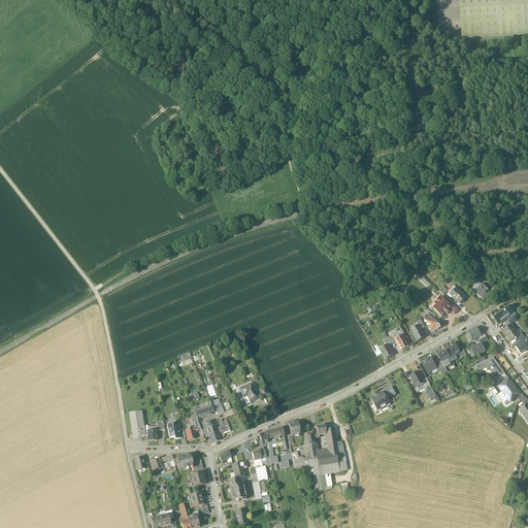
[(442,287),(438,291),(443,295),(448,291),(442,287)]
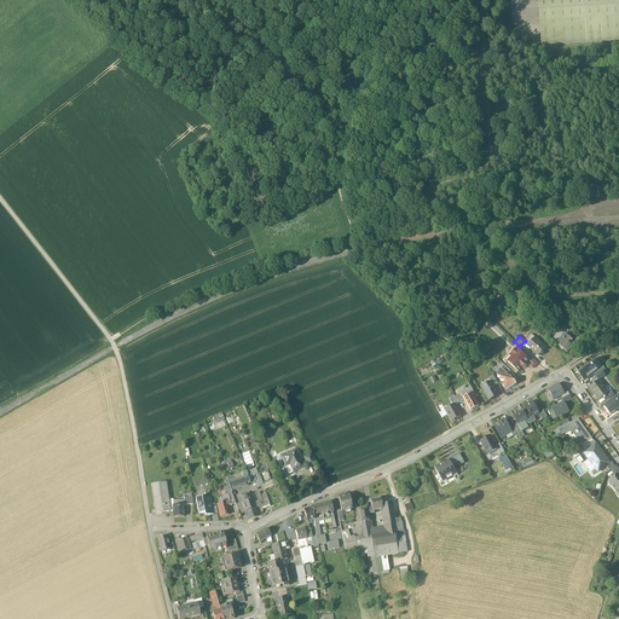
[(566,339),(563,337),(562,337),(559,342),(565,348),(563,350),(567,353),(574,346),(572,343),(571,342),(572,341),(568,336),(566,339)]
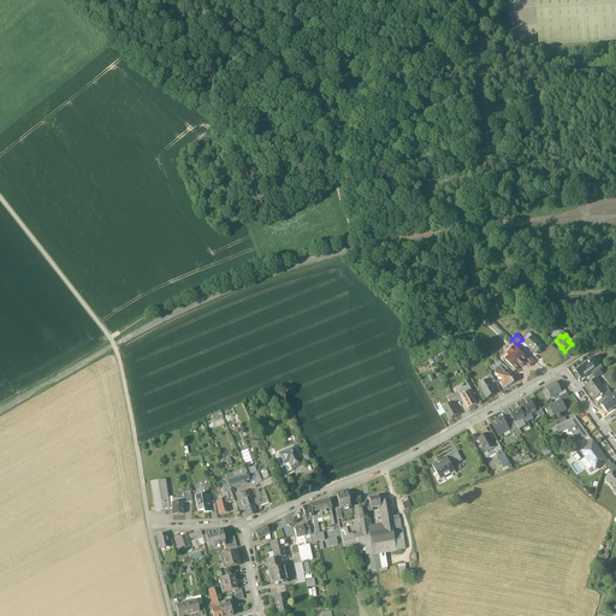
[(543,345),(533,336),(526,343),(528,347),(527,348),(529,350),(531,349),(535,354),(543,345)]
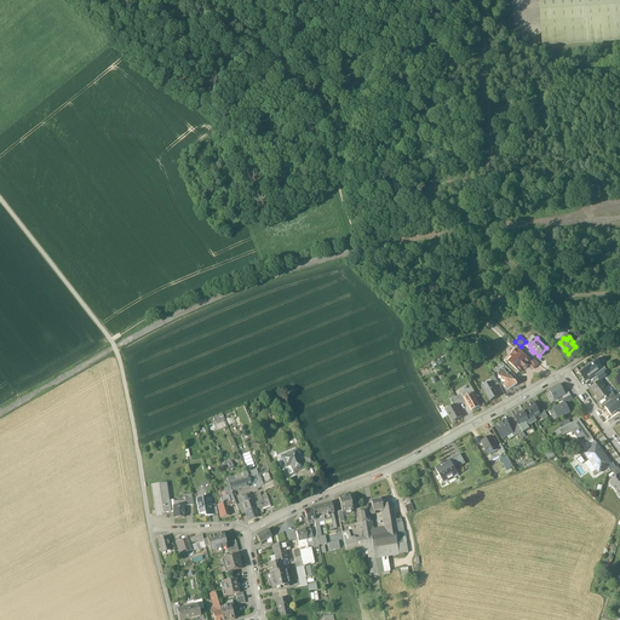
[(573,344),(575,346),(578,349),(583,343),(578,338),(573,344)]
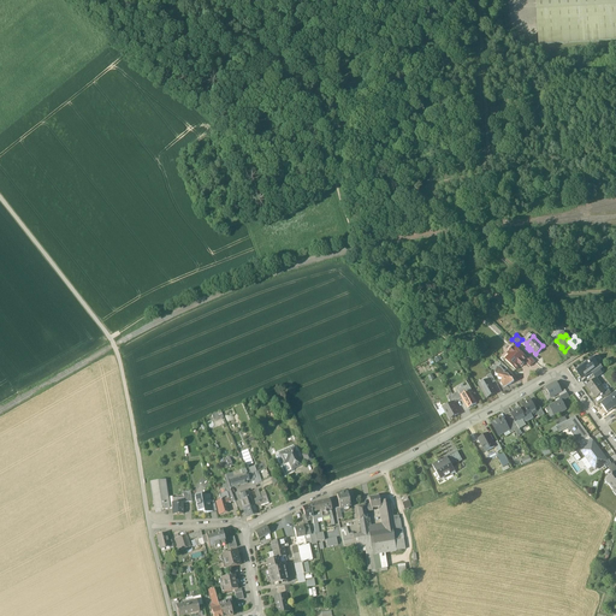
[(525,357),(515,347),(514,348),(511,348),(508,350),(509,353),(507,355),(509,356),(505,360),(516,371),(520,366),(521,367),(523,363),(523,362),(525,361),(527,359),(525,357)]
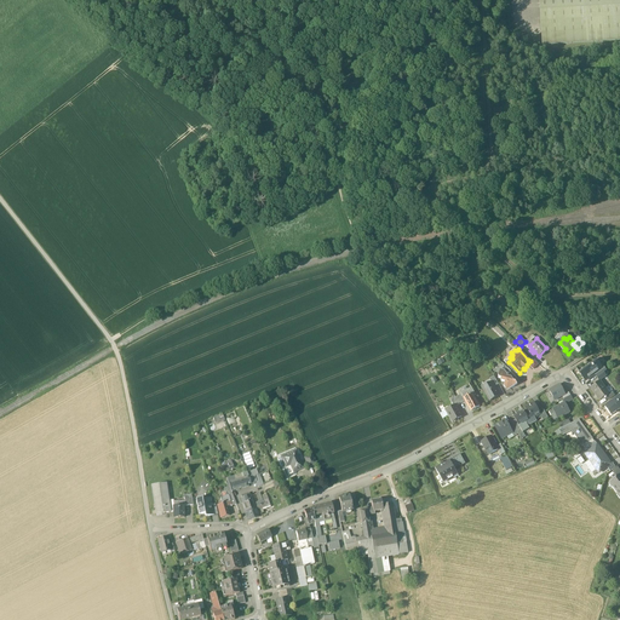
[(539,365),(530,357),(528,360),(530,361),(528,363),(534,369),(539,365)]
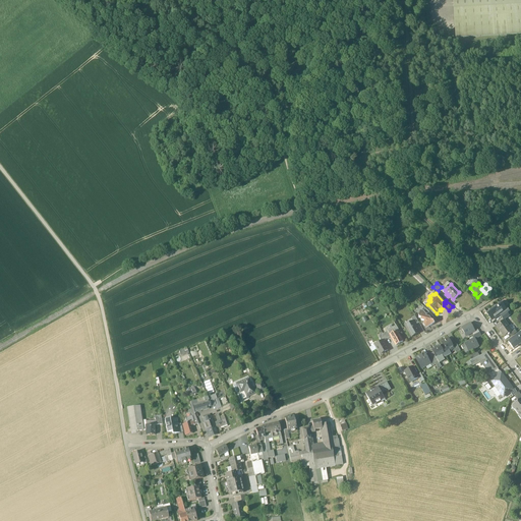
[(501,303),(486,313),(491,320),(497,316),(497,317),(500,314),(502,313),(500,310),(504,308),(501,303)]
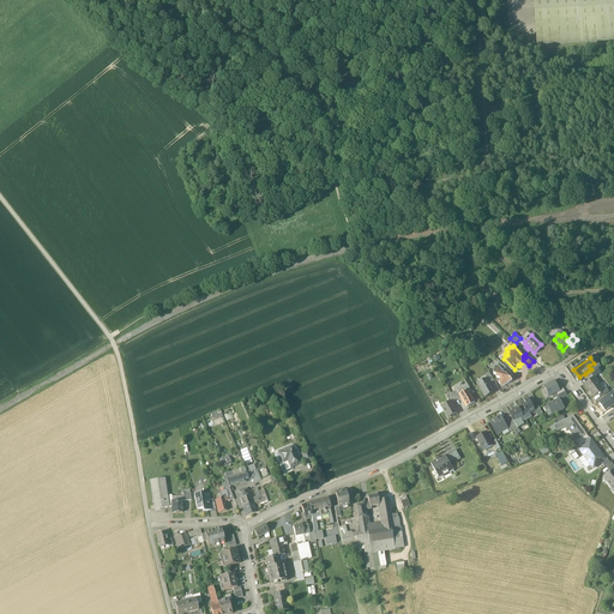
[(594,363),(589,366),(591,369),(589,371),(591,374),(599,369),(601,367),(599,363),(596,366),(594,363)]
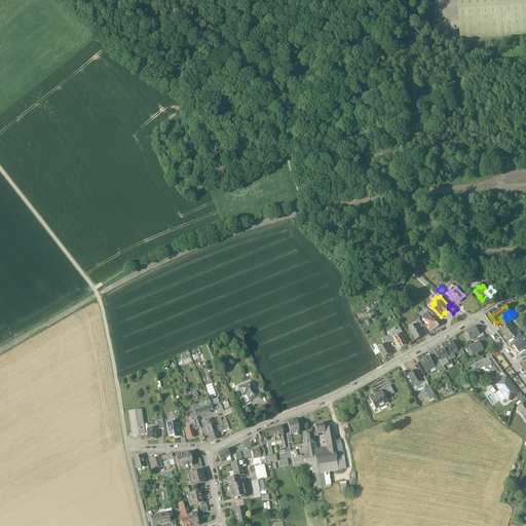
[(434,321),(430,320),(430,317),(426,314),(424,313),(423,317),(422,318),(423,320),(422,321),(424,321),(425,322),(425,324),(428,325),(427,328),(428,329),(434,330),(439,327),(438,325),(436,324),(434,321)]
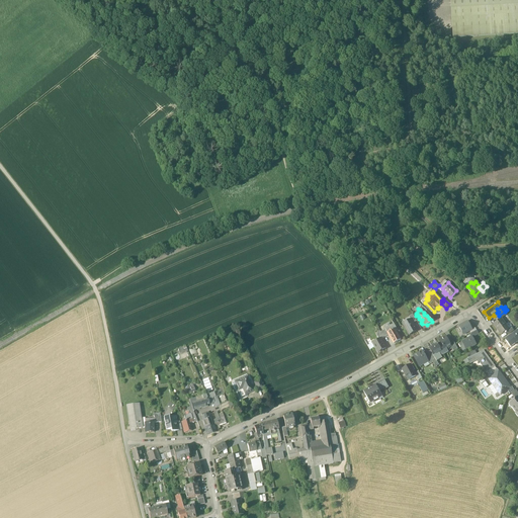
[(502,319),(501,319),(494,324),(502,335),(509,330),(509,329),(508,329),(505,325),(506,325),(502,319)]
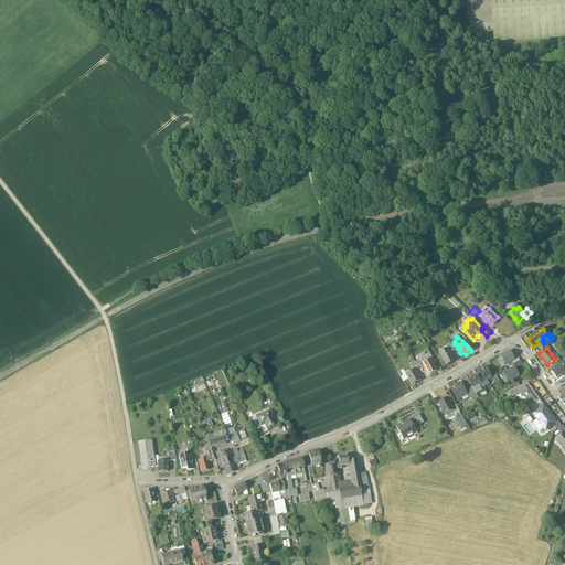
[(449,350),(440,354),(447,365),(455,361),(450,353),(449,350)]
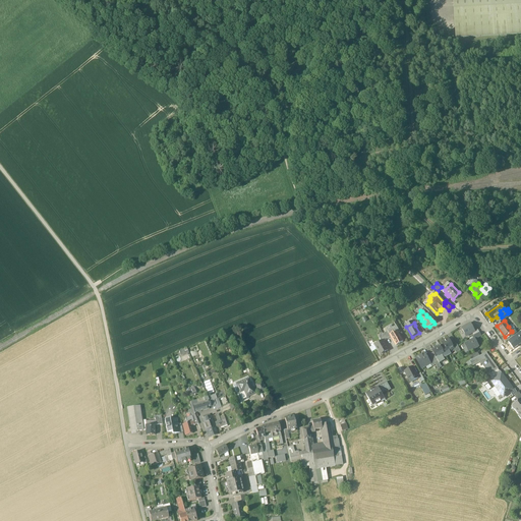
[(471,324),(462,329),(466,336),(472,333),(475,332),(471,324)]
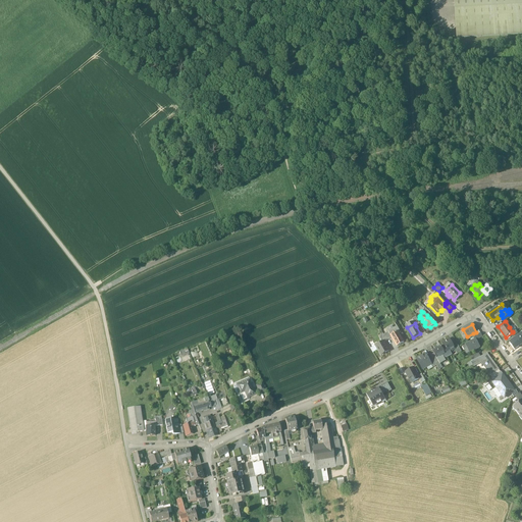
[(393,329),(388,332),(392,337),(399,333),(399,334),(401,333),(397,326),(393,328),(393,329)]
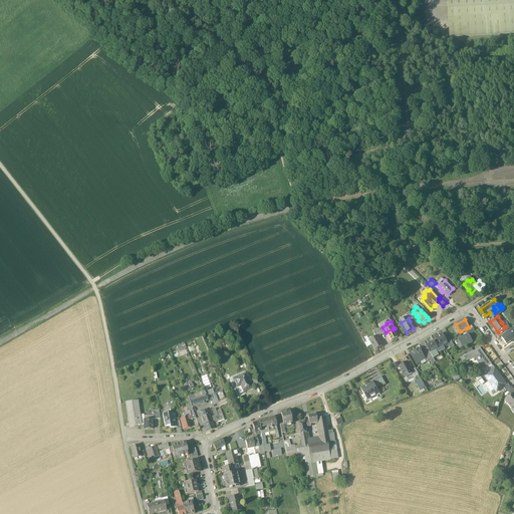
[(393,328),(386,332),(391,341),(398,337),(393,329),(393,328)]
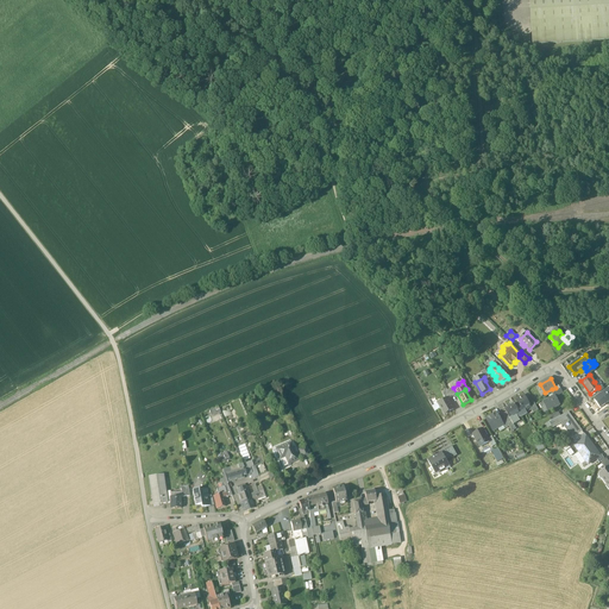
[(598,407),(608,399),(608,390),(603,396),(601,394),(592,399),(598,407)]
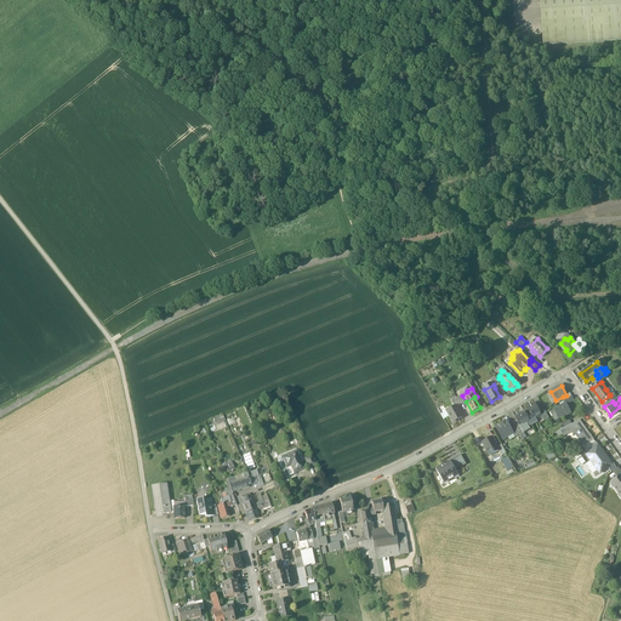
[(535,404),(527,408),(531,416),(528,417),(530,422),(541,416),(540,412),(535,404)]
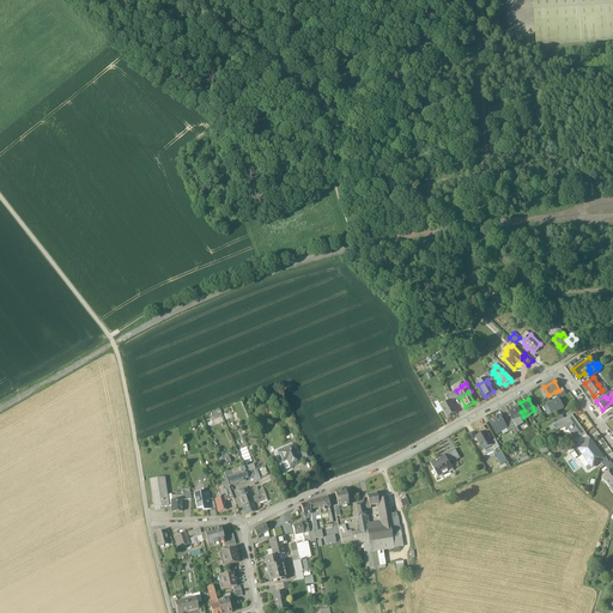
[(448,401),(441,406),(447,417),(456,412),(450,402),(450,400),(448,401)]
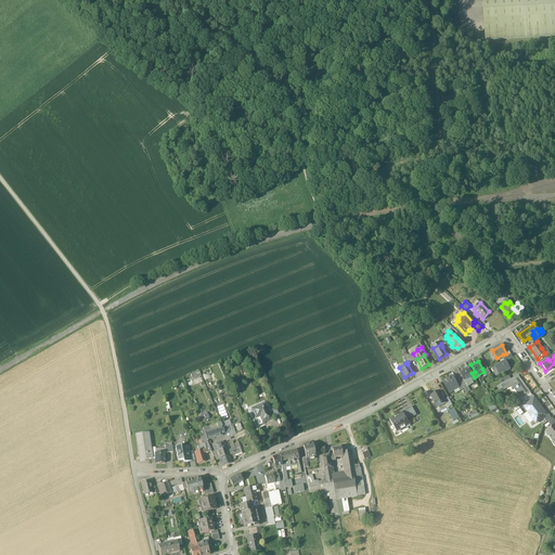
[(506,364),(501,368),(499,364),(494,368),(495,370),(497,370),(500,374),(510,369),(506,364)]
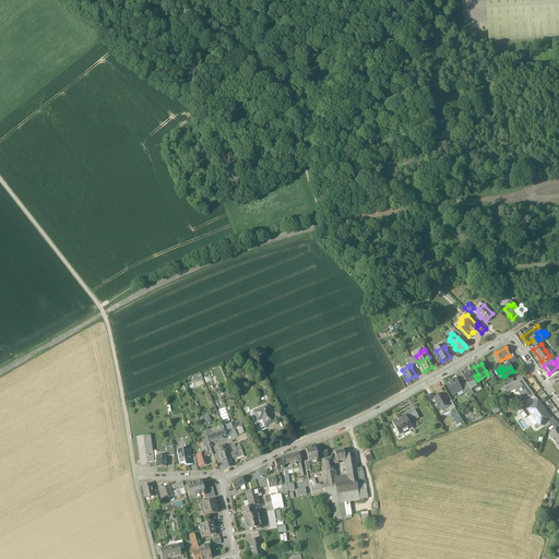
[(473,371),(470,373),(468,372),(466,373),(466,375),(467,375),(464,377),(465,379),(468,384),(474,382),(475,384),(478,382),(477,380),(475,376),(473,371)]
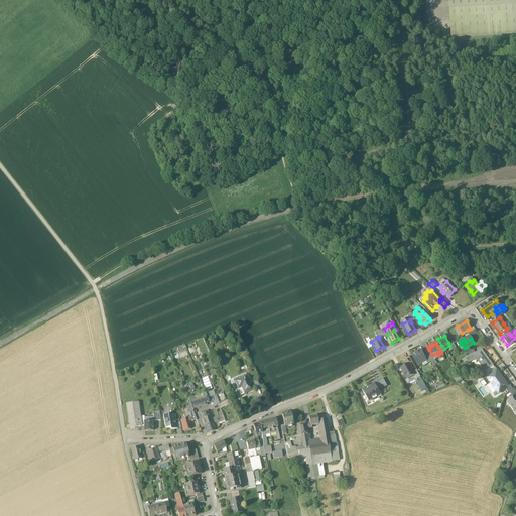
[(473,349),(465,352),(467,357),(474,354),(475,353),(473,349)]
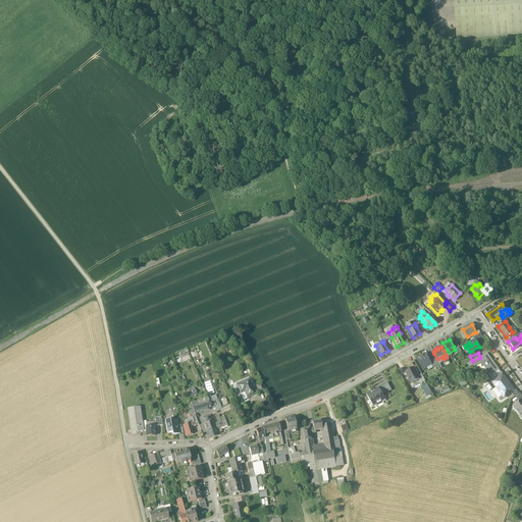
[(427,356),(425,354),(417,359),(422,370),(427,367),(427,365),(430,364),(431,365),(427,356)]
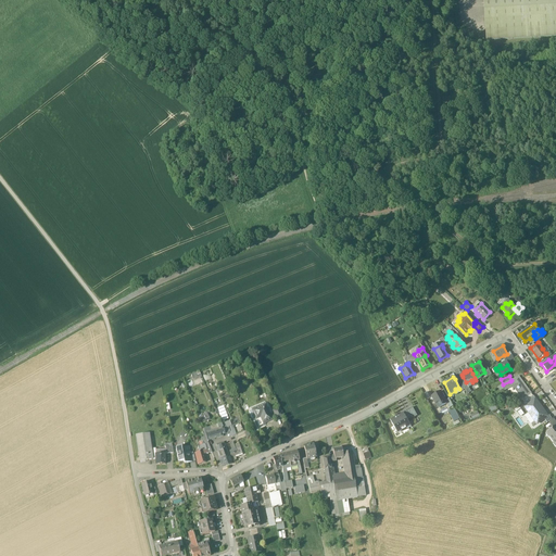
[(531,394),(519,377),(512,380),(510,381),(513,387),(522,400),(531,394)]
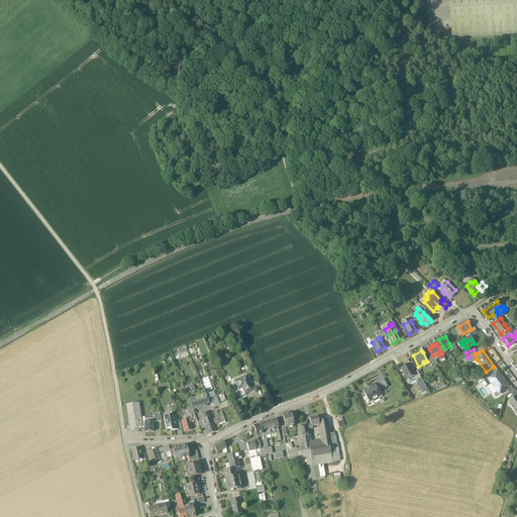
[(468,357),(468,358),(470,363),(477,359),(475,354),(468,357)]
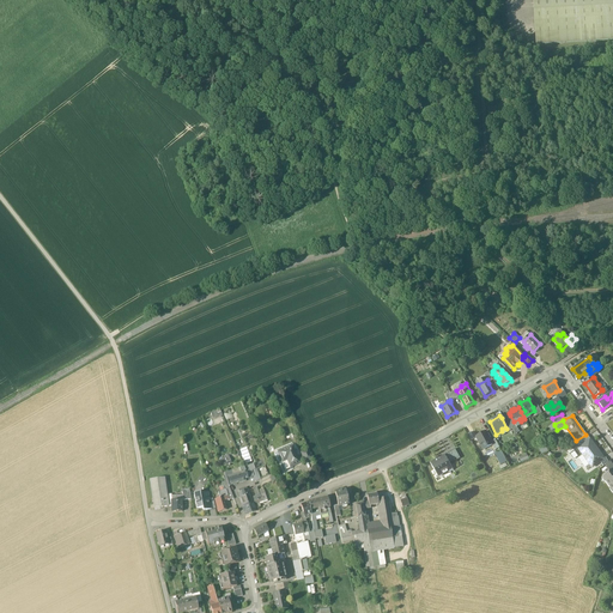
[(485,432),(475,437),(483,450),(492,445),(491,442),(485,432)]
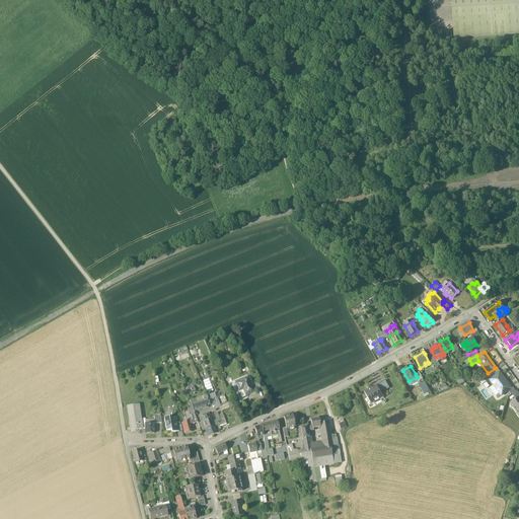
[(496,376),(490,379),(494,385),(500,393),(502,396),(508,391),(511,389),(500,373),(496,376)]
